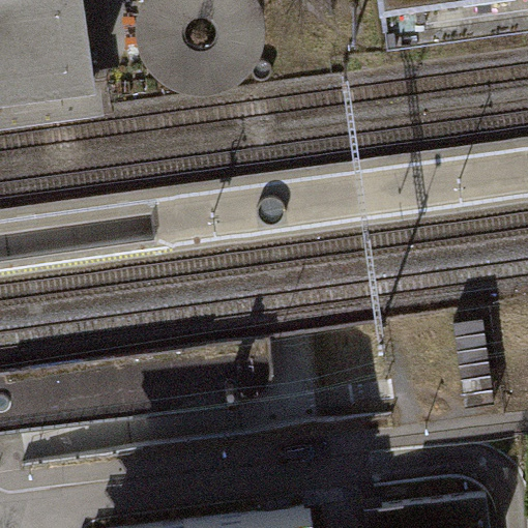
[(0,122),(103,108),(98,82),(94,83),(87,28),(82,0),(0,0),(0,122)]
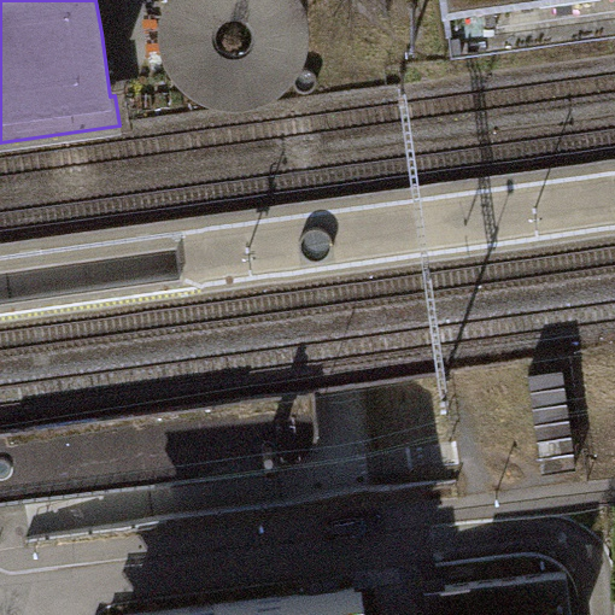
[(162,23),(165,45),(175,64),(189,80),(208,91),(229,95),(251,94),(270,87),(288,74),(300,56),(306,35),(306,13),(303,0),(165,0),(165,1),(162,23)]
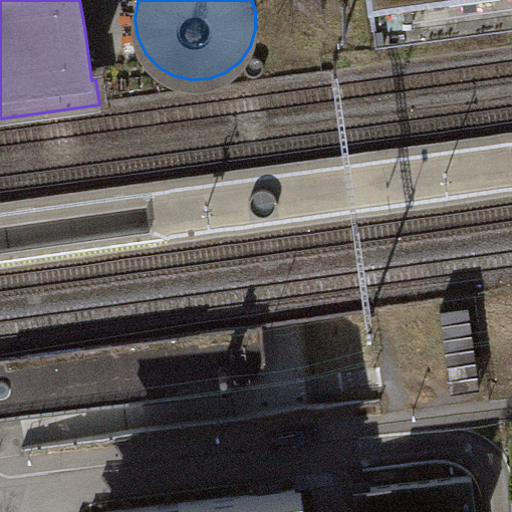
[(476,0),(362,0),(365,15),(476,0)]
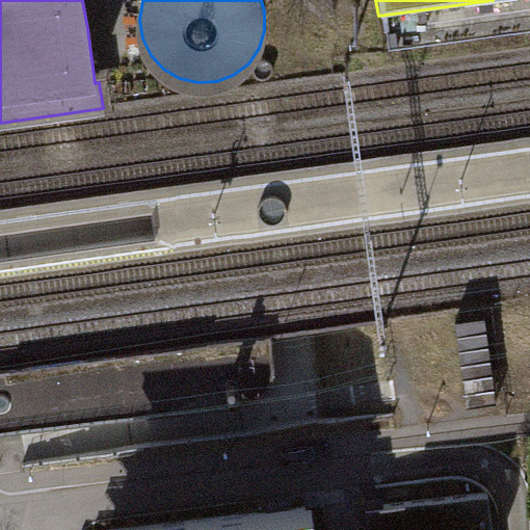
[(244,348),(248,393),(277,390),(273,345),(244,348)]
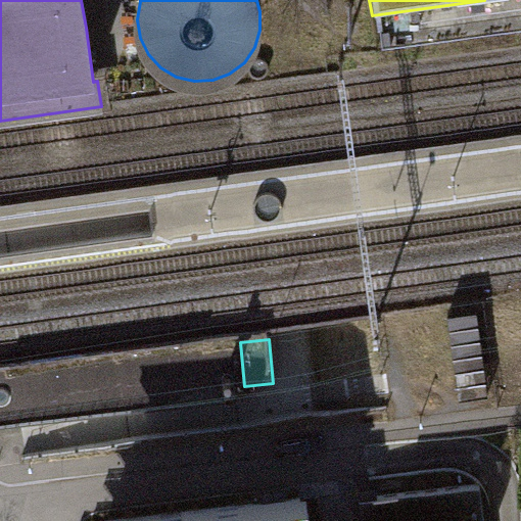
[(33,363),(35,416),(175,410),(172,357),(33,363)]
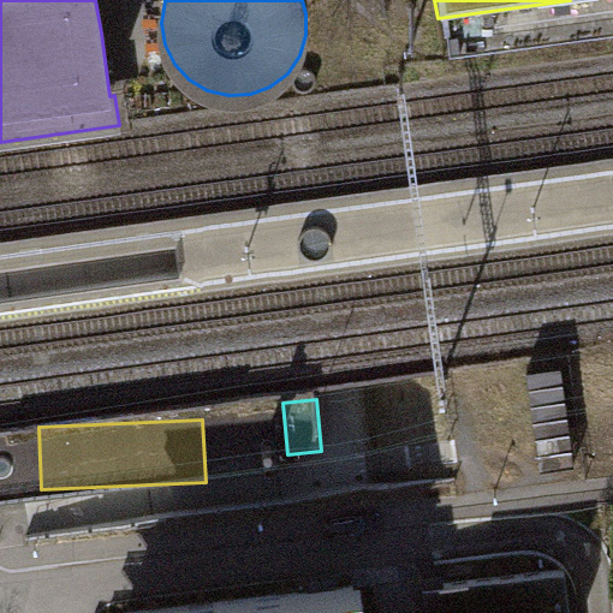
[(565,612),(560,570),(421,587),(423,612),(565,612)]
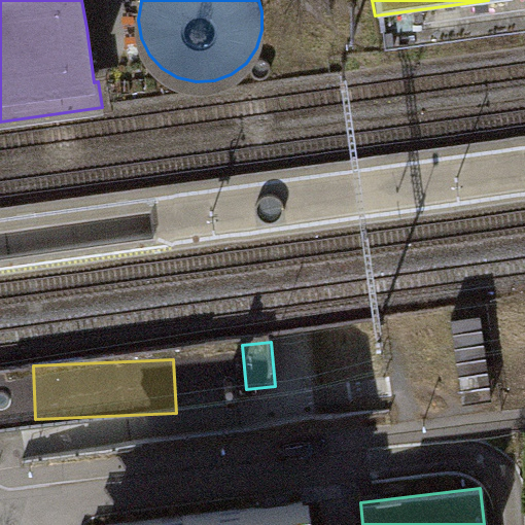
[(302,524),(299,501),(114,524),(302,524)]
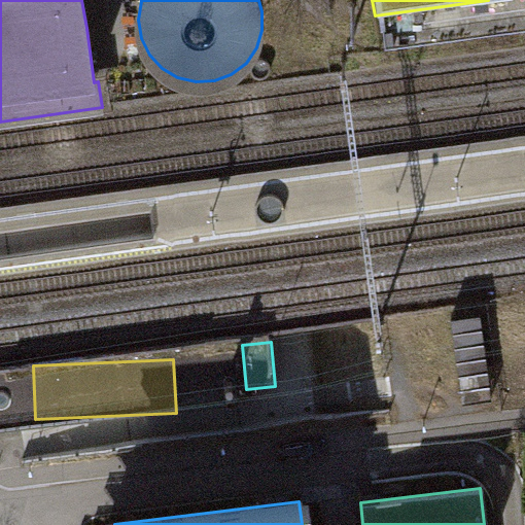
All buildings are outlined.
